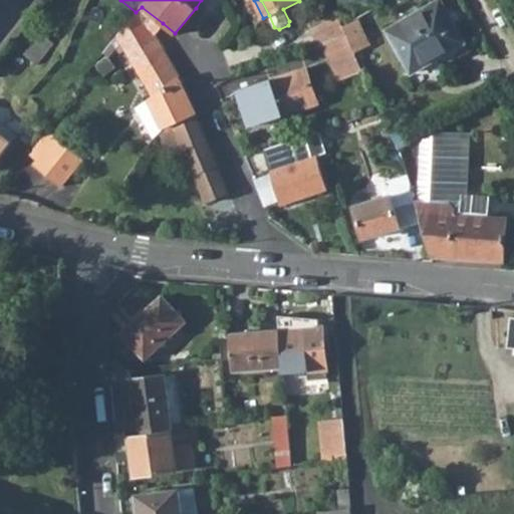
[(322,0),(329,13),(335,10),(330,0),(322,0)]
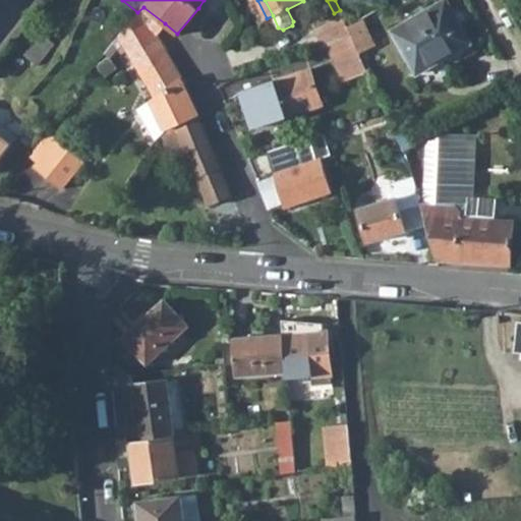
[(470,42),(446,0),(444,0),(393,30),(417,72),(470,42)]
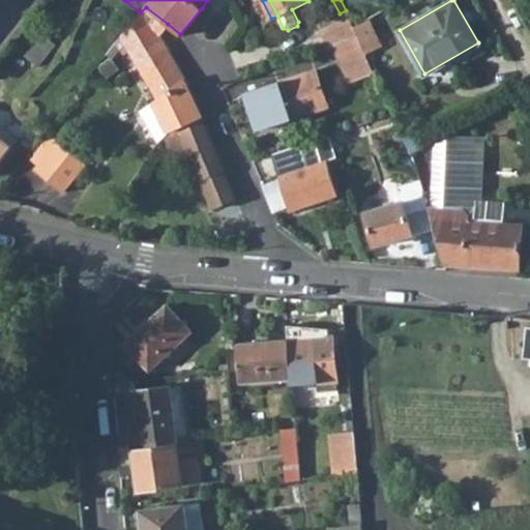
[(529,0),(513,0),(521,11),(529,5),(529,0)]
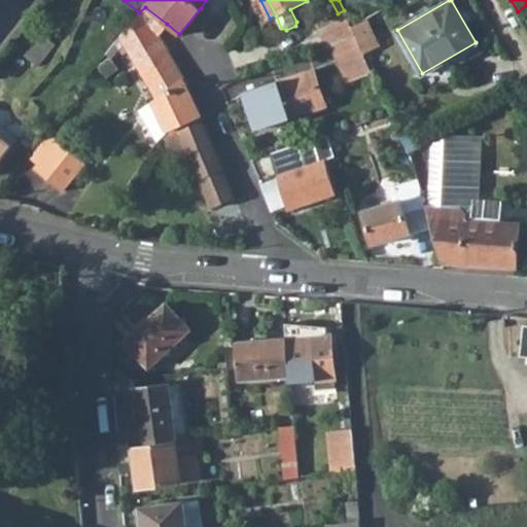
[(157,97),(183,80),(157,36),(167,24),(145,7),(139,12),(120,36),(157,97)]
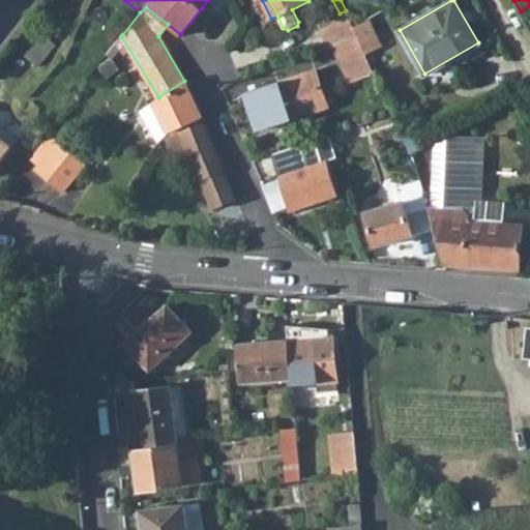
[(319,22),(328,47),(332,45),(357,35),(353,26),(346,10),(340,13),(319,22)]
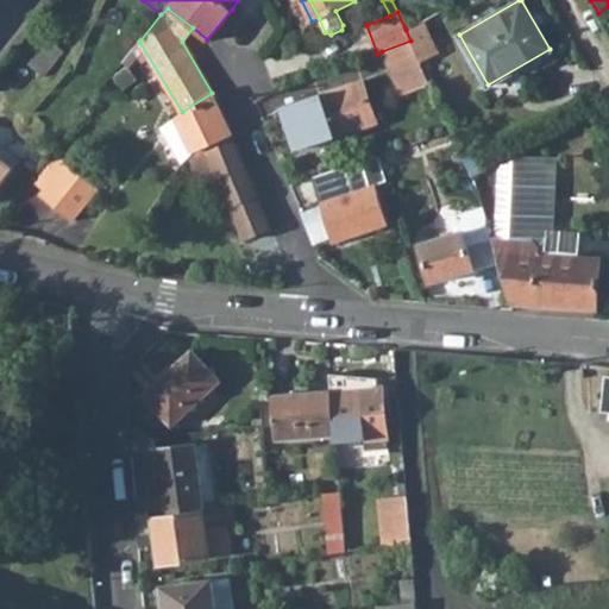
[(50,38),(30,64),(45,76),(66,50),(50,38)]
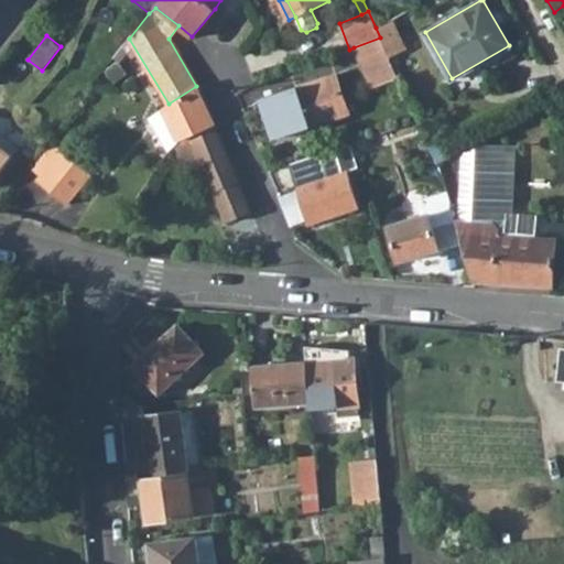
[(354,47),(372,87),(399,77),(380,38),(354,47)]
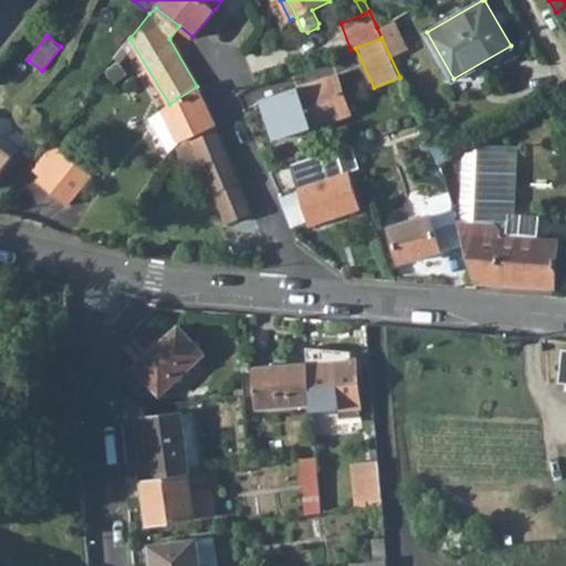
[(349,113),(336,73),(261,98),(270,125),(281,121),(286,135),(349,113)]
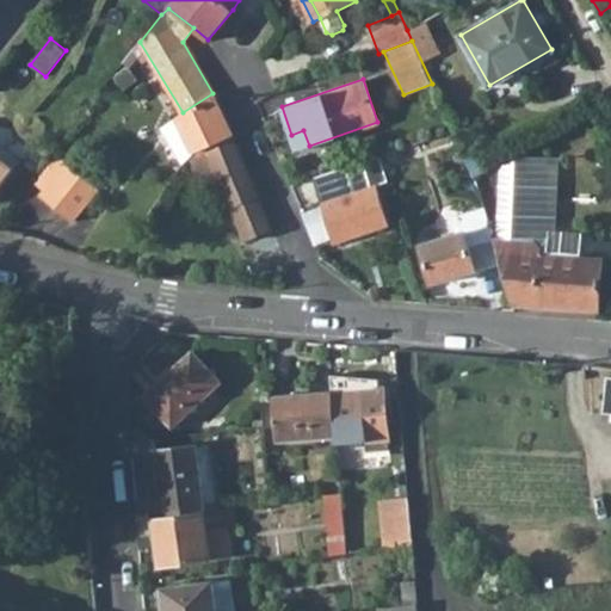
[(197,152),(230,136),(213,93),(183,112),(179,116),(174,119),(197,152)]
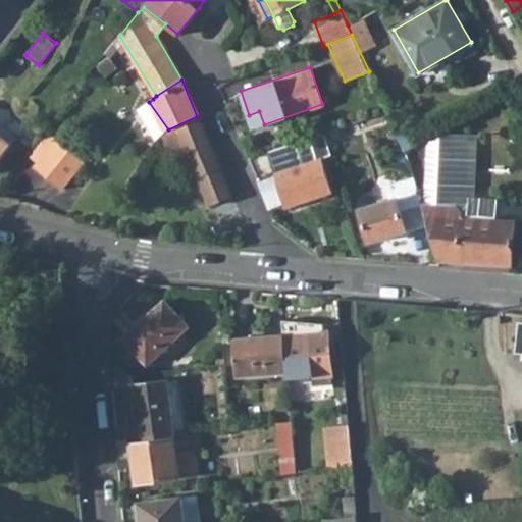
[(137,111),(158,140),(163,132),(168,129),(149,102),(137,111)]
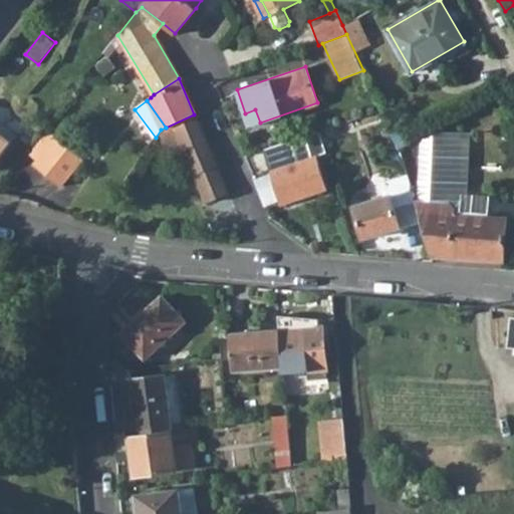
[(245,113),(249,125),(260,122),(255,109),(245,113)]
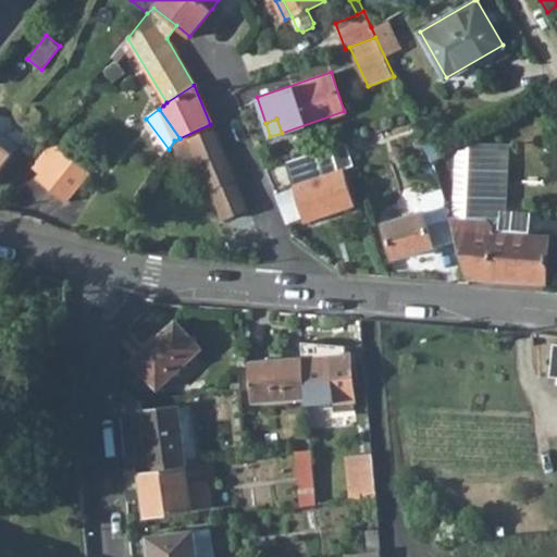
[(186,169),(201,162),(225,219),(247,209),(210,124),(180,138),(174,140),(186,169)]
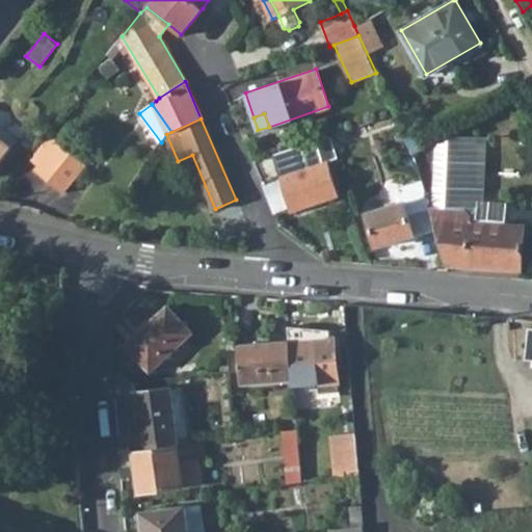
[(404,136),(413,153),(427,145),(420,129),(404,136)]
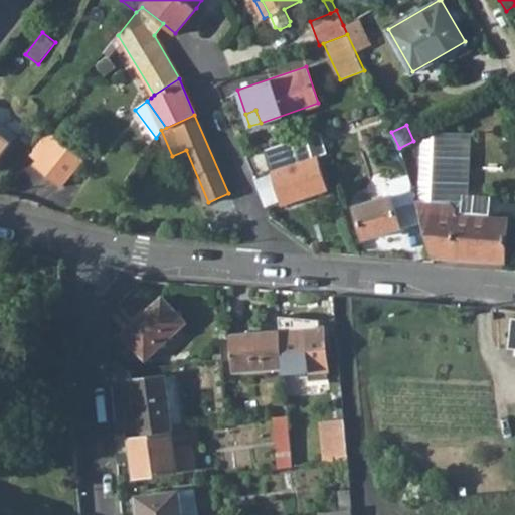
[(25,153),(36,163),(58,135),(46,126),(26,151),(25,153)]
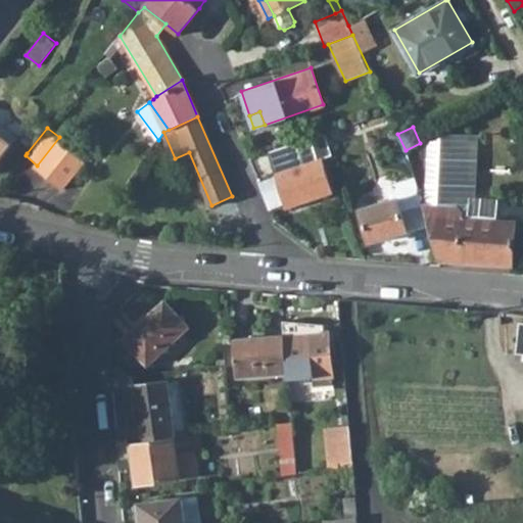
[(285,207),(333,192),(321,157),(332,153),(325,132),(268,151),(275,173),(276,175),(284,203),(285,207)]
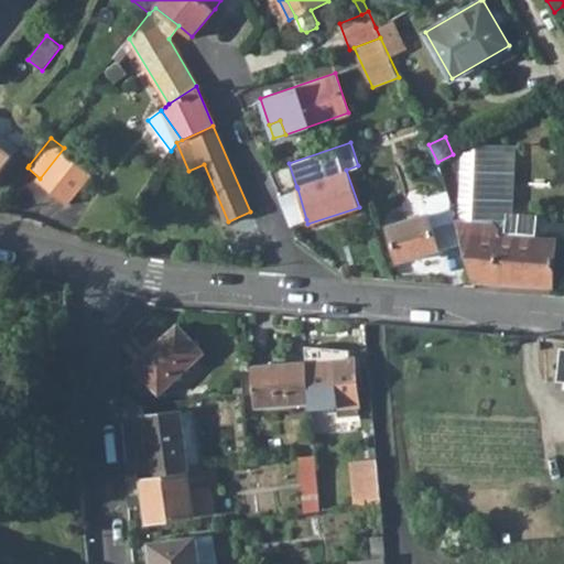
[(0,143),(0,173),(14,154),(0,143)]
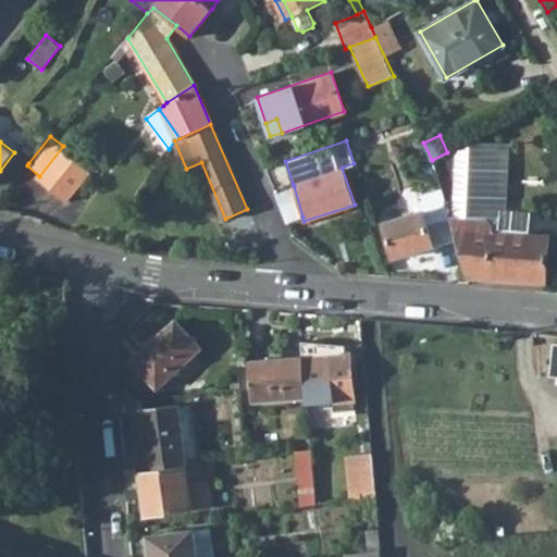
[(456,240),(467,277),(544,284),(548,236),(530,234),(531,211),(508,209),(509,143),(455,141),(454,219),(449,219),(456,240)]
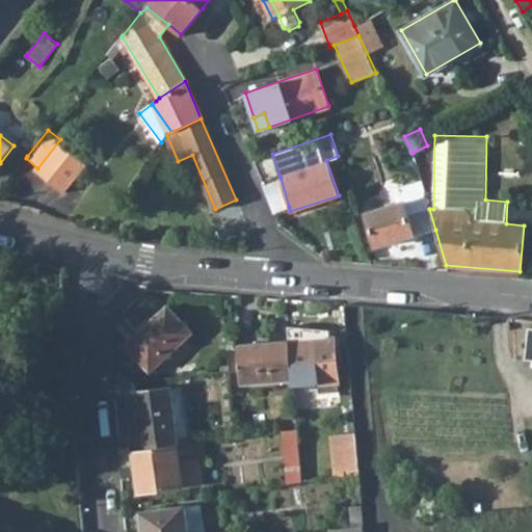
[(60,139),(37,168),(67,190),(89,162),(60,139)]
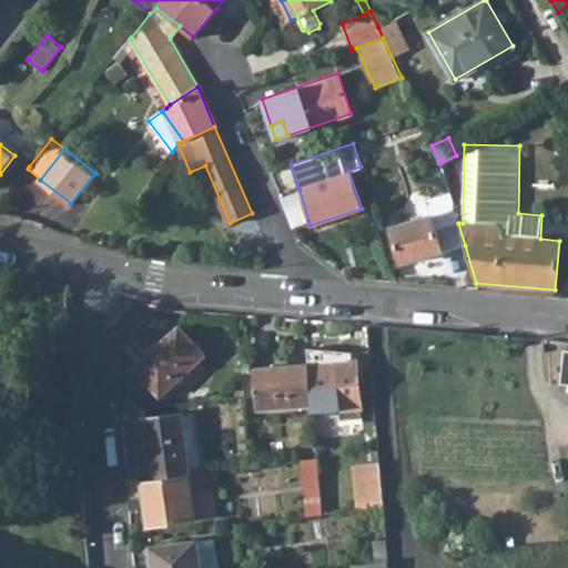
[(281,198),(293,226),(308,221),(300,190),(281,198)]
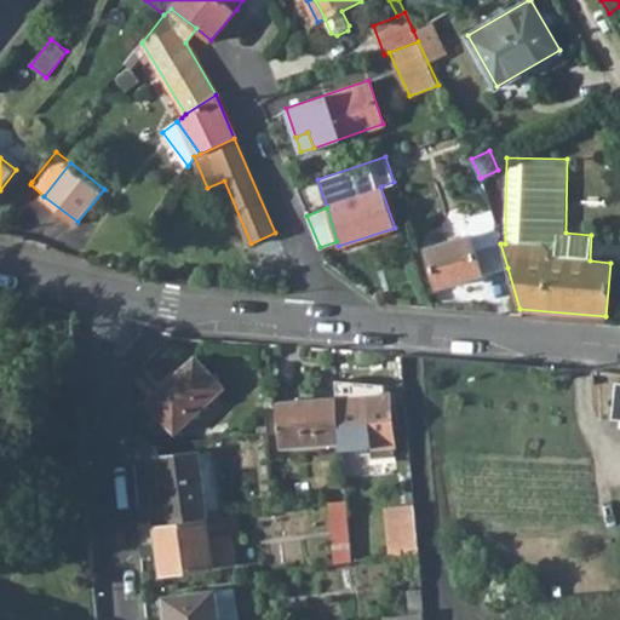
[(425,250),(437,290),(507,268),(500,244),(491,211),(463,219),(468,236),(469,241),(459,245),(458,240),(425,250)]
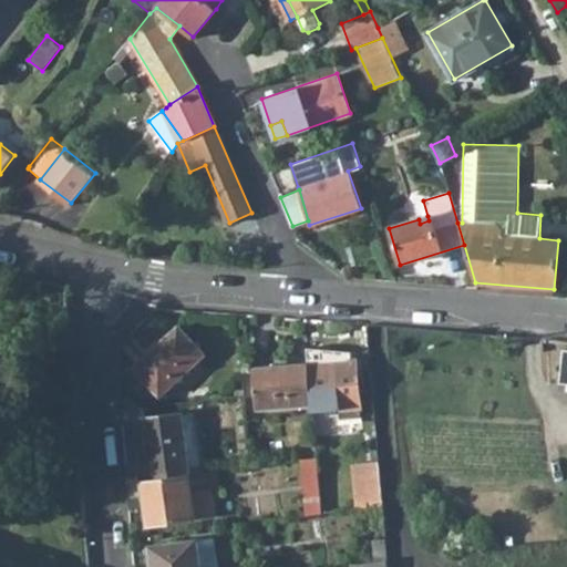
[(206,354),(179,326),(133,368),(160,397),(206,354)]
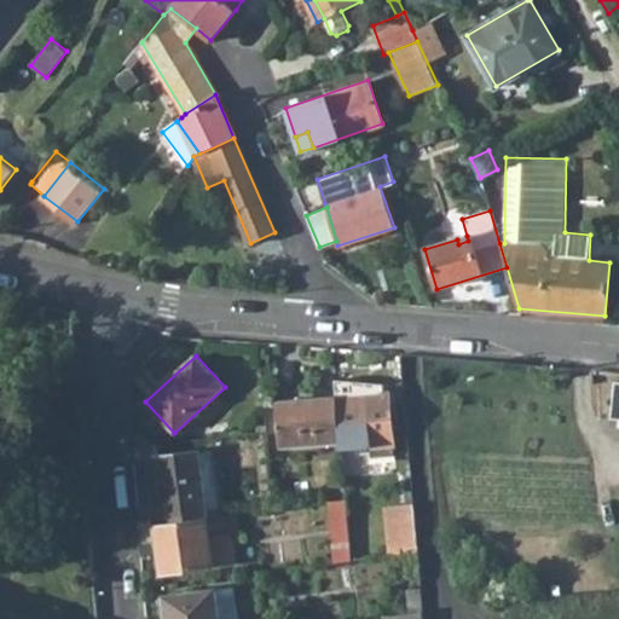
[(392,393),(336,398),(341,441),(341,449),(370,446),(393,445),(397,444),(392,393)]
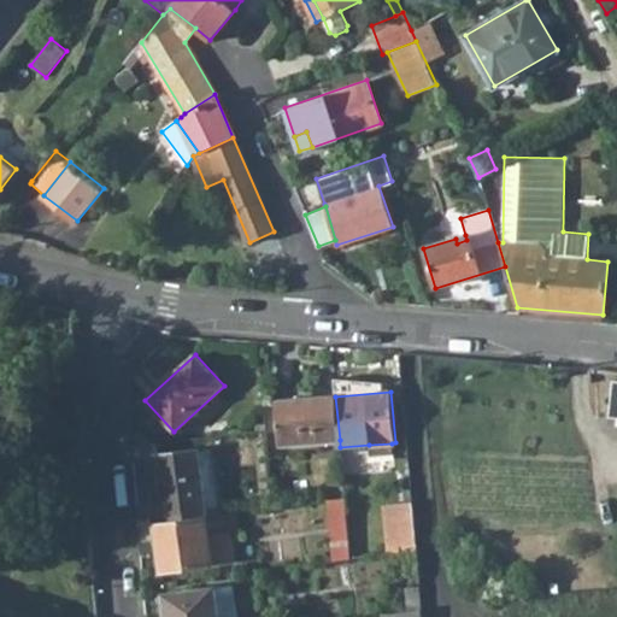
[(278,445),(340,440),(335,397),(276,401),(278,445)]
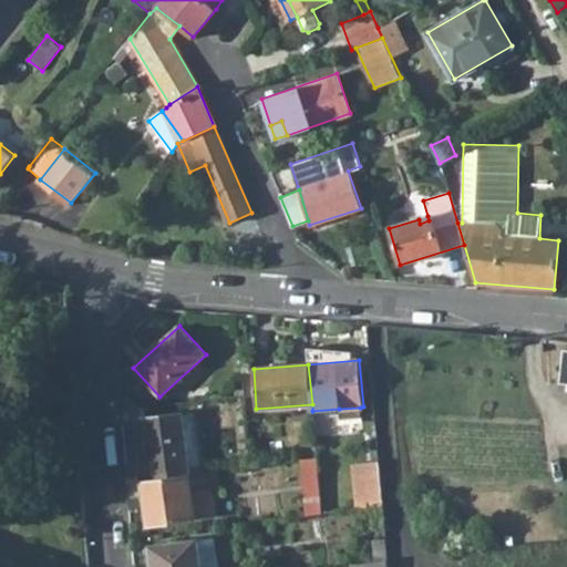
[(339,409),(340,419),(361,418),(360,408),(339,409)]
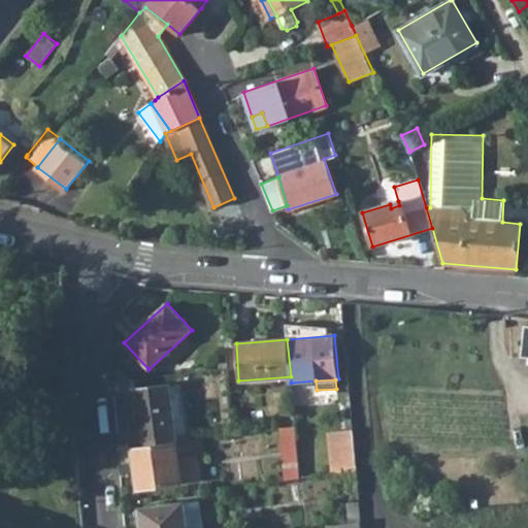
[(187,439),(182,385),(170,387),(175,441),(187,439)]
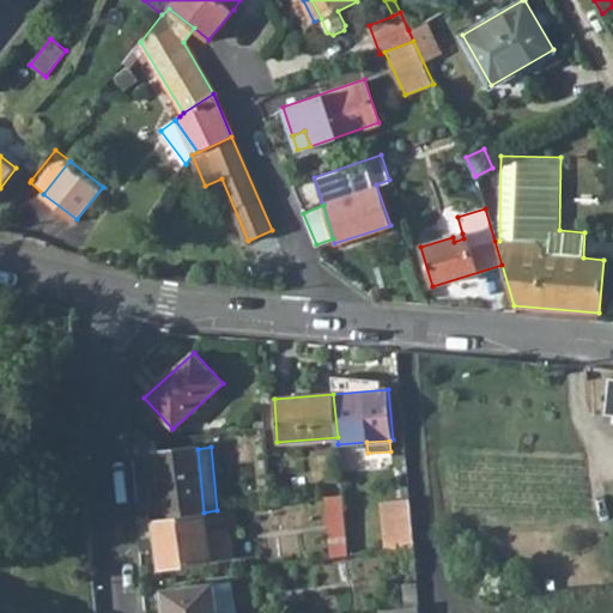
[(157,453),(163,516),(204,513),(198,449),(157,453)]
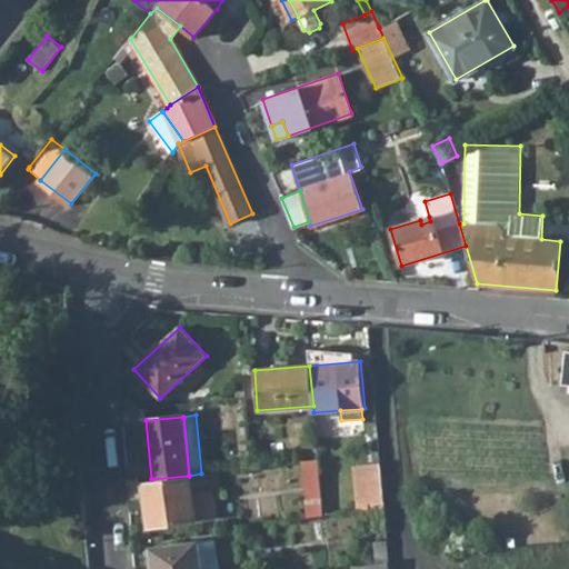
[(302,461),(307,517),(322,515),(318,459),(302,461)]
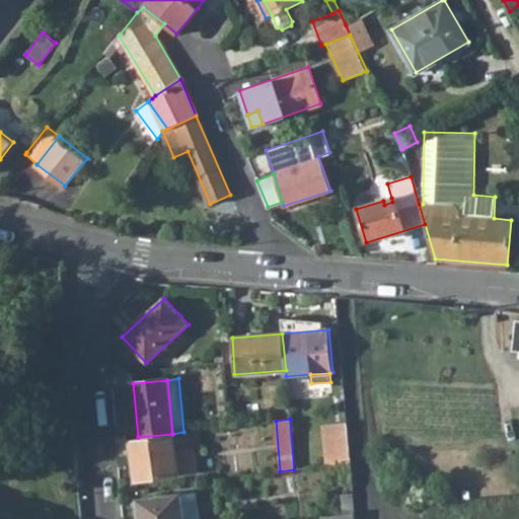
[(323,425),(325,466),(351,463),(348,423),(323,425)]
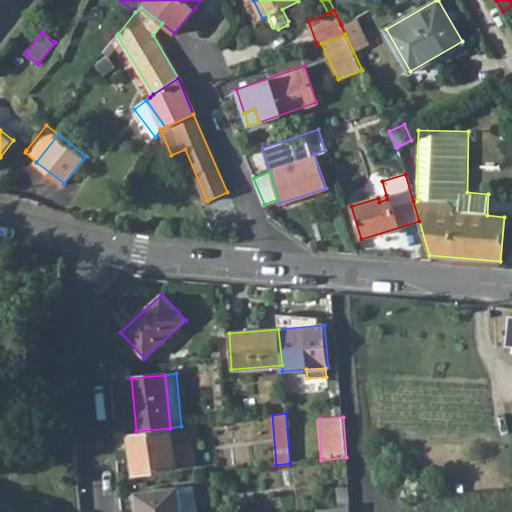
[(170,428),(136,431),(130,432),(134,473),(195,467),(192,442),(199,441),(197,424),(181,426),(170,428)]
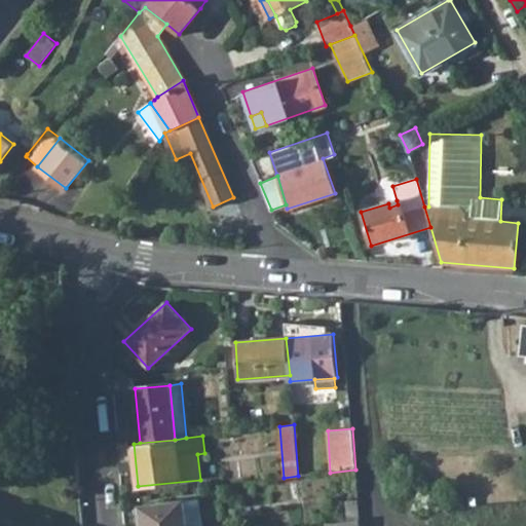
[(197,525),(194,499),(184,500),(187,525),(197,525)]
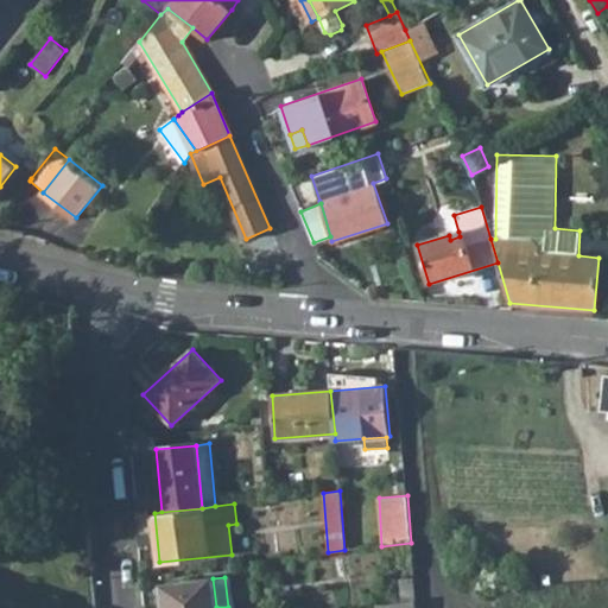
[(163,584),(165,607),(216,607),(213,578),(163,584)]
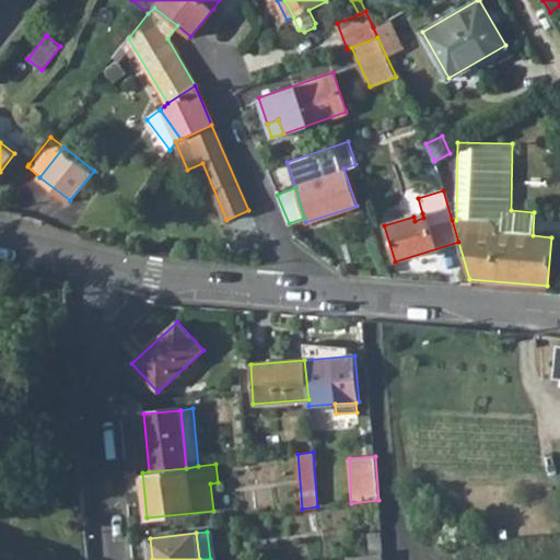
[(369,535),(371,555),(383,553),(381,533),(369,535)]
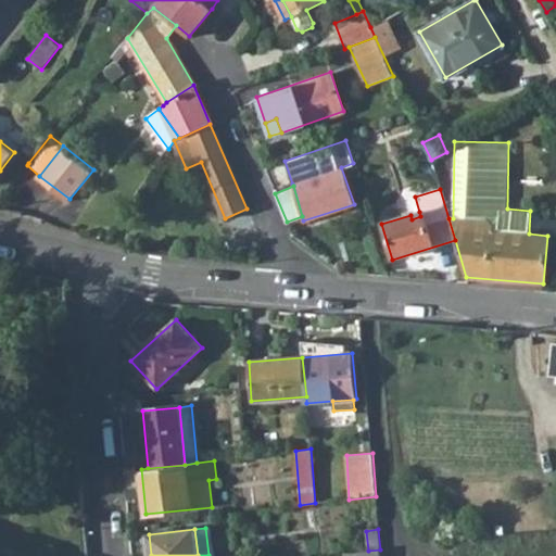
All buildings are outlined.
